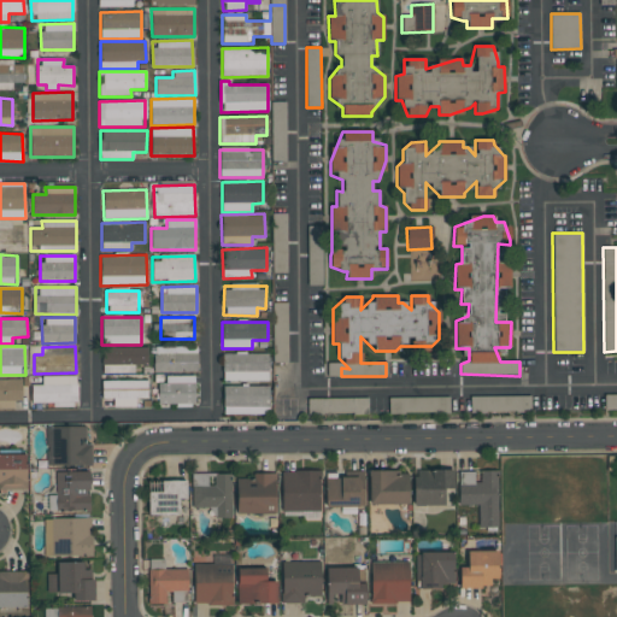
[(154,372),(198,372),(197,346),(153,347),(154,372)]
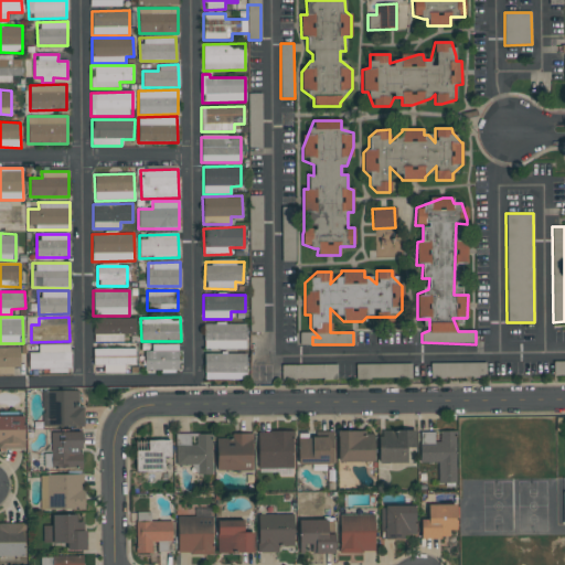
[(135,319),(93,319),(94,342),(123,342),(123,334),(135,334),(135,319)]
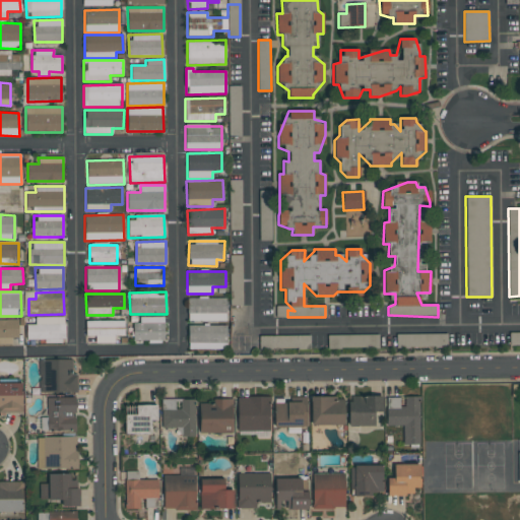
[(225,321),(225,298),(187,299),(188,322),(225,321)]
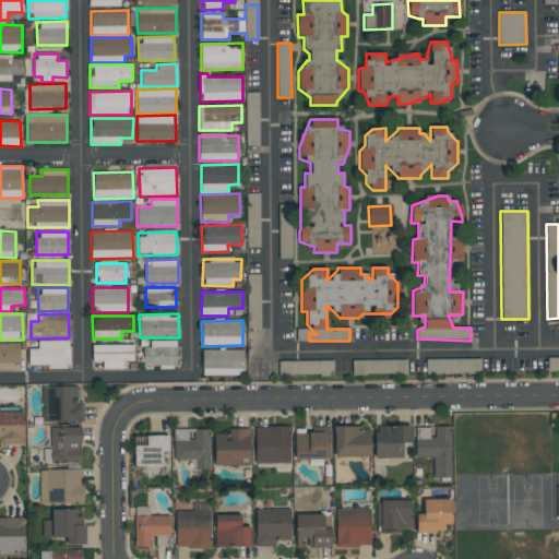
[(37,341),(37,349),(28,349),(28,367),(70,367),(70,341),(37,341)]
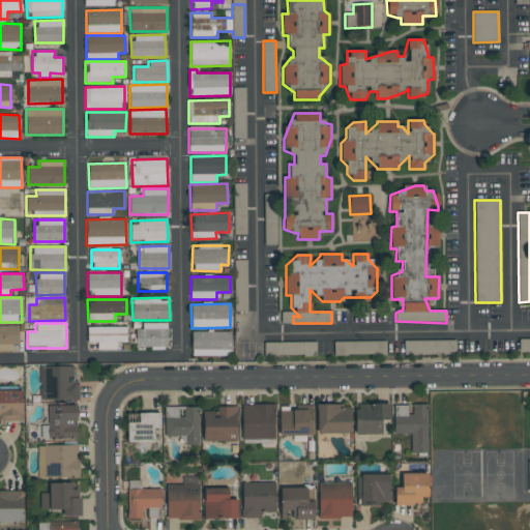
[(167,323),(143,323),(143,329),(136,329),(136,348),(167,347),(167,323)]
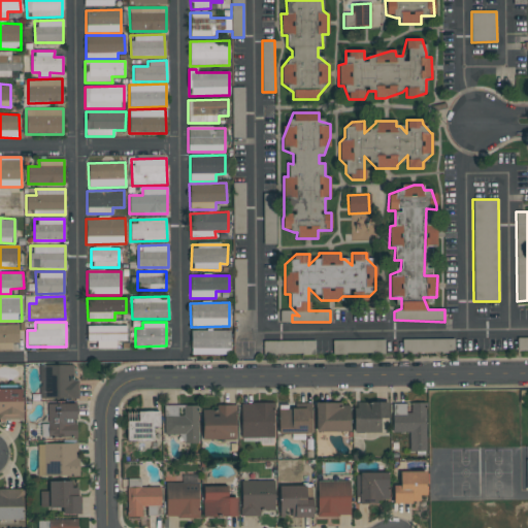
[(0,350),(12,350),(12,343),(19,343),(19,325),(0,324),(0,350)]
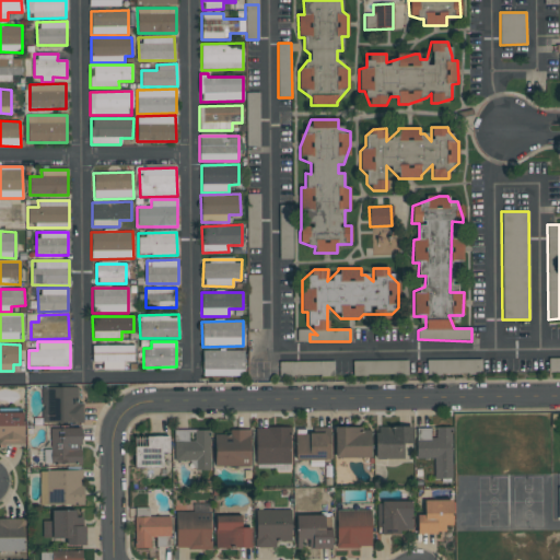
[(124,370),(124,362),(135,361),(133,346),(92,346),(92,371),(124,370)]
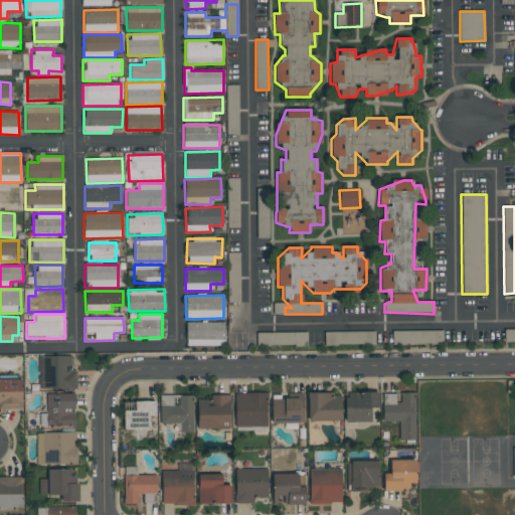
[(224,323),(186,322),(186,346),(224,346),(224,323)]
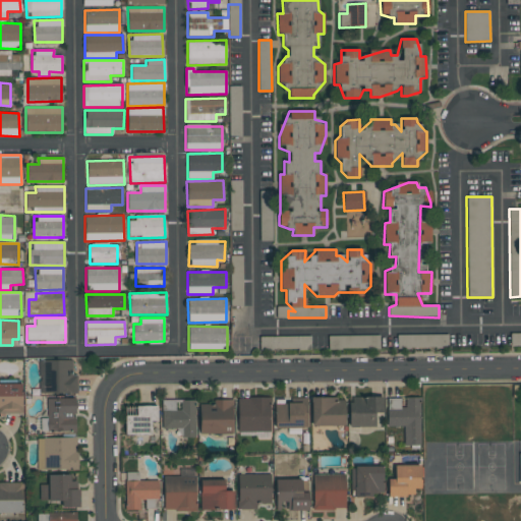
[(448,335),(397,335),(397,348),(449,348),(448,335)]
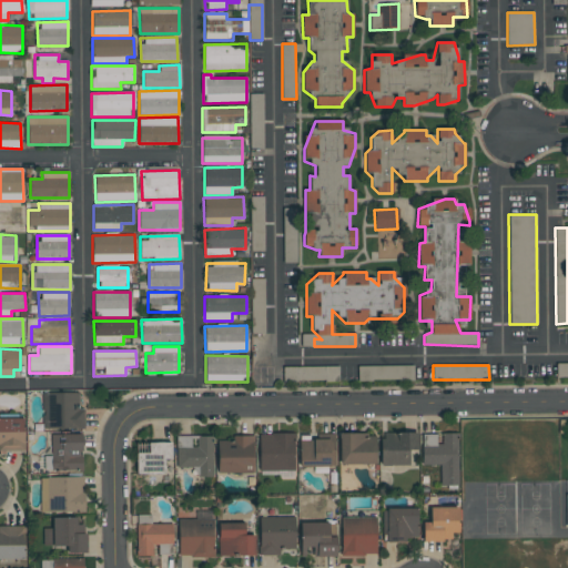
[(283,367),(283,382),(338,381),(338,366),(283,367)]
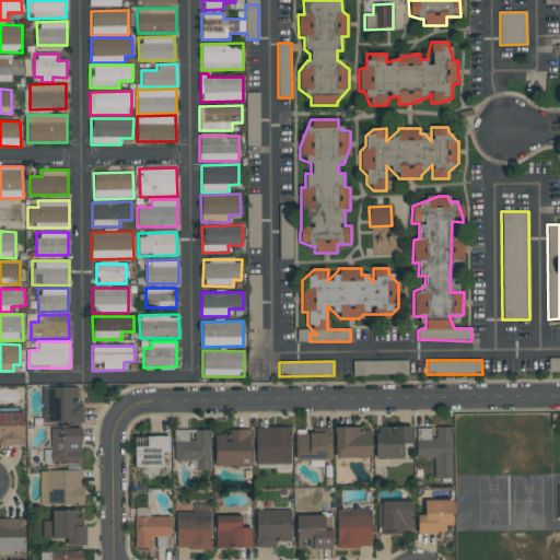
[(352,376),(408,375),(408,361),(352,362),(352,376)]
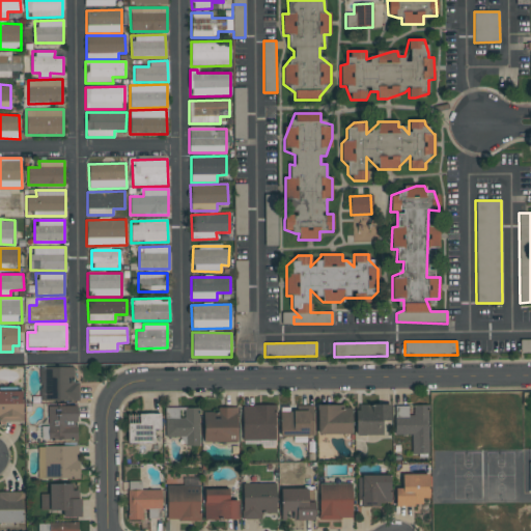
[(74,367),(39,367),(40,401),(79,401),(79,383),(74,383),(74,367)]
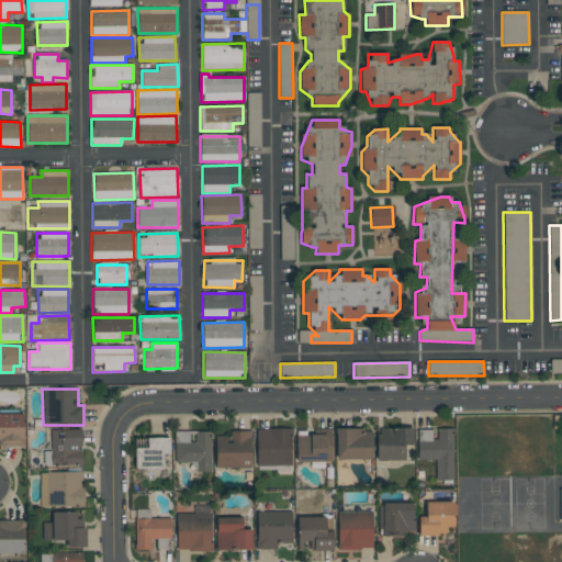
[(24,414),(0,414),(0,445),(24,445),(24,414)]
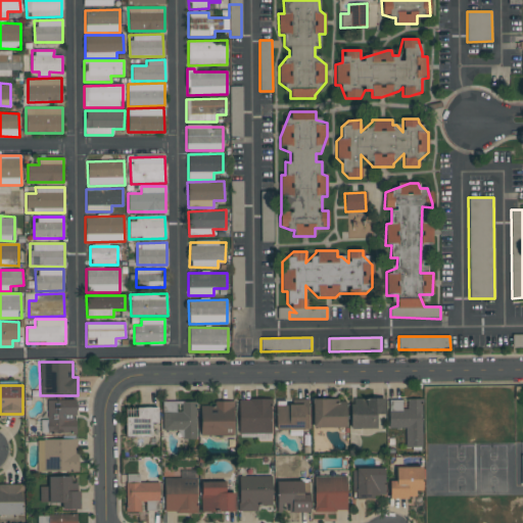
[(308,399),(285,398),(285,403),(276,403),(275,428),(307,430),(308,399)]
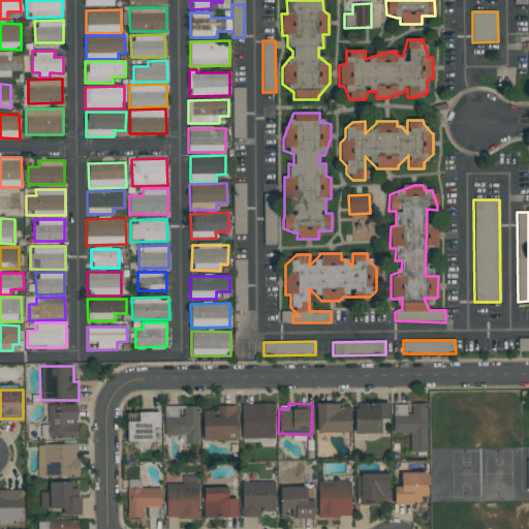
[(354,434),(381,434),(380,419),(390,419),(389,403),(353,404),(354,434)]
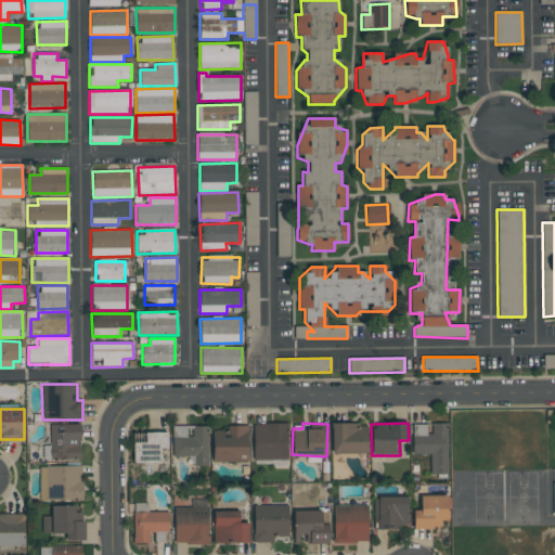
[(254,424),(254,461),(287,461),(287,424),(254,424)]
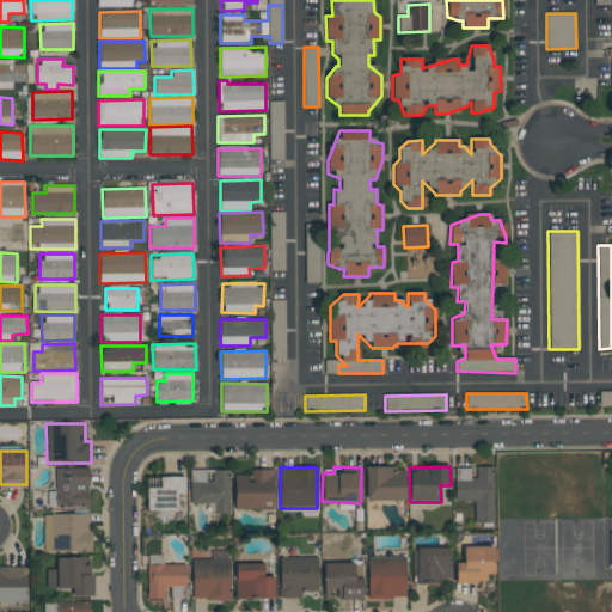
[(405,500),(405,471),(392,471),(392,467),(365,467),(366,501),(405,500)]
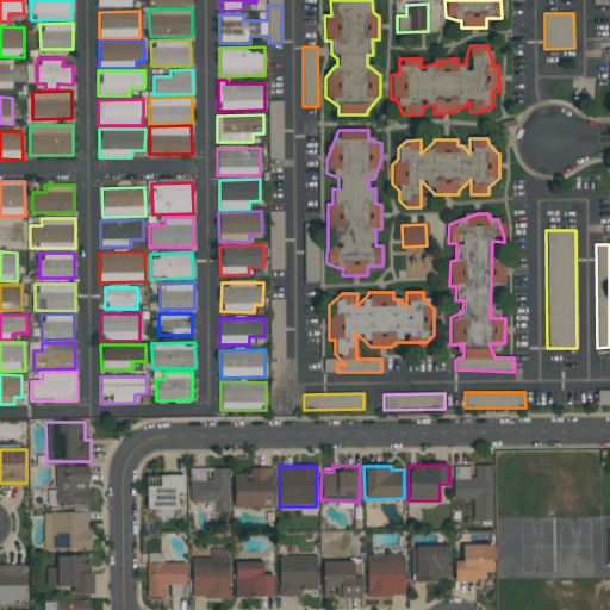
[(492,522),(492,466),(472,466),(453,466),(453,499),(472,499),(473,522),(492,522)]
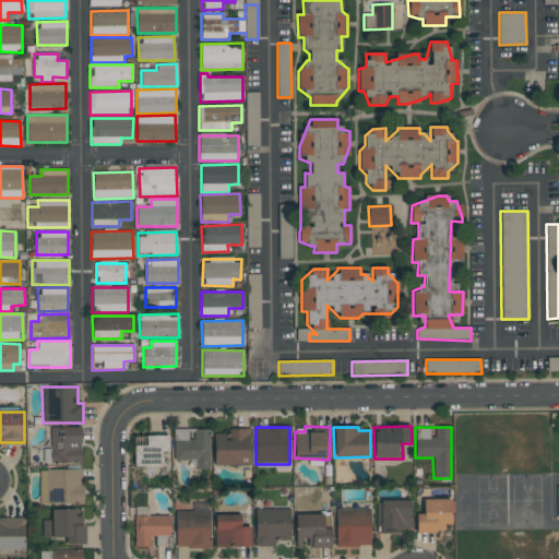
[(81,428),(50,428),(50,450),(44,450),(44,463),(81,463),(81,428)]
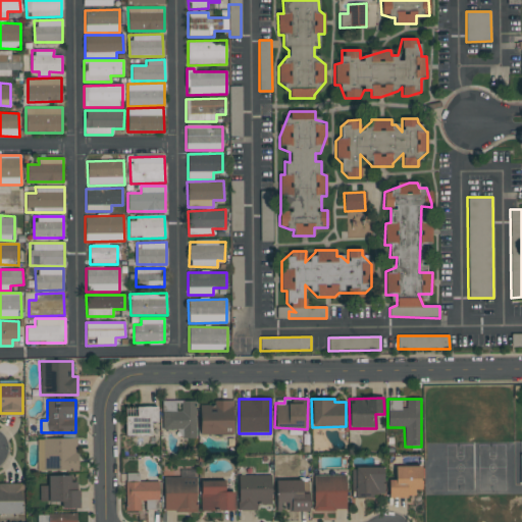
[(162,429),(183,429),(183,438),(196,438),(195,401),(162,402),(162,429)]
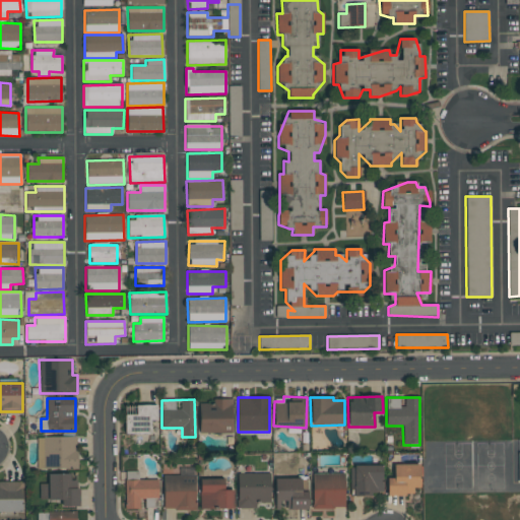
[(233,399),(213,399),(213,404),(199,404),(199,433),(233,433),(233,399)]
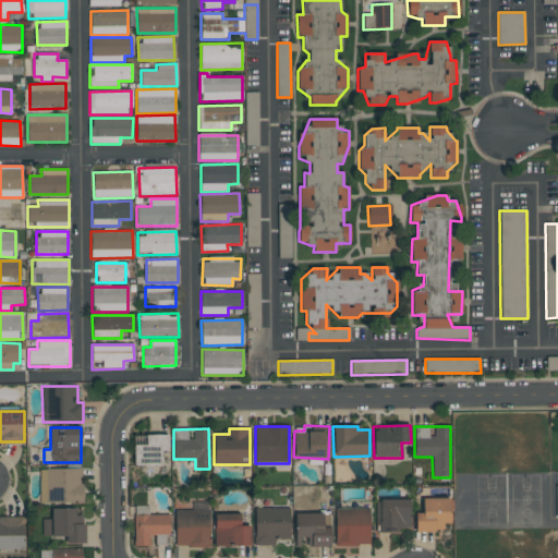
[(82,502),(81,469),(39,470),(39,504),(82,502)]
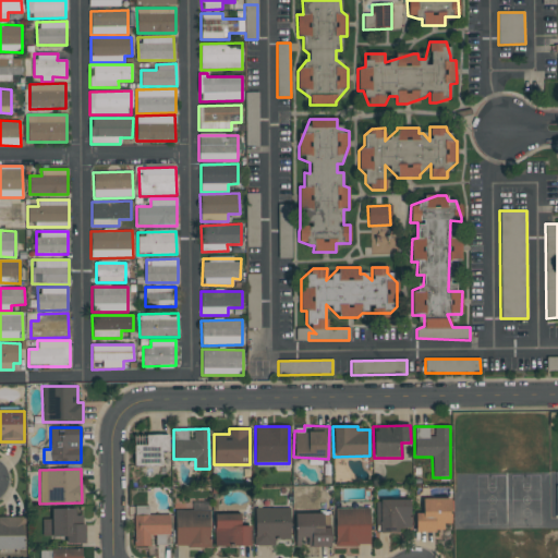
[(450,499),(422,499),(422,513),(415,513),(415,532),(444,532),(443,523),(450,523),(450,499)]
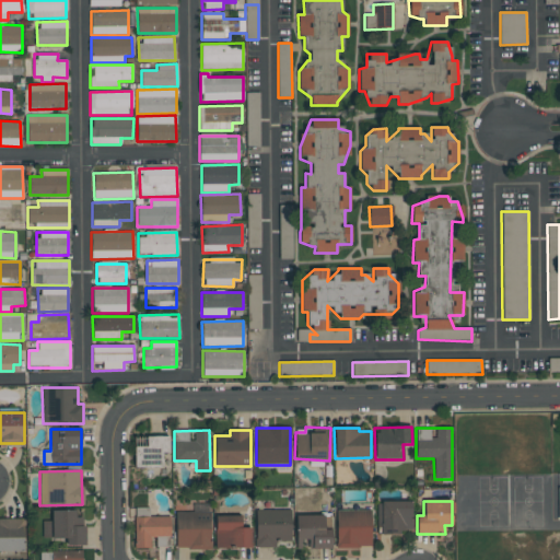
[(411,502),(377,502),(378,535),(400,535),(400,531),(412,531),(411,502)]
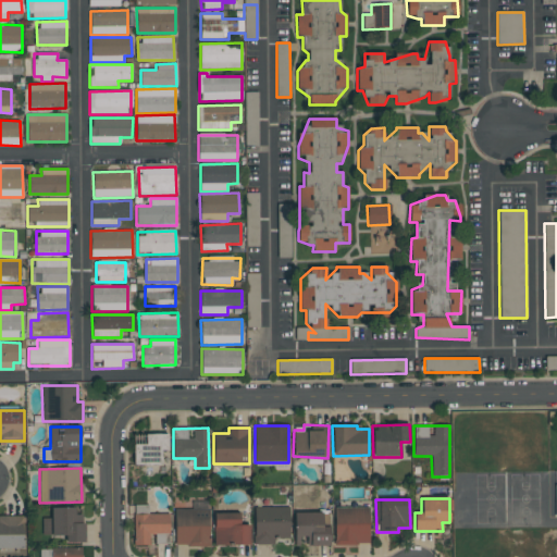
[(175,509),(175,547),(210,546),(209,500),(193,500),(193,509),(175,509)]
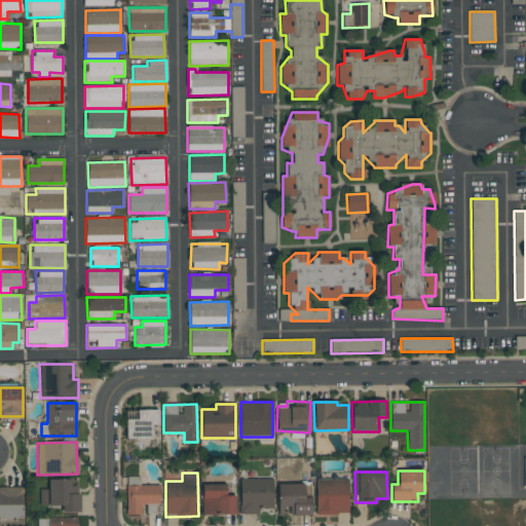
[(126,516),(142,515),(141,505),(146,505),(147,514),(160,513),(159,485),(140,486),(140,477),(126,477),(126,516)]
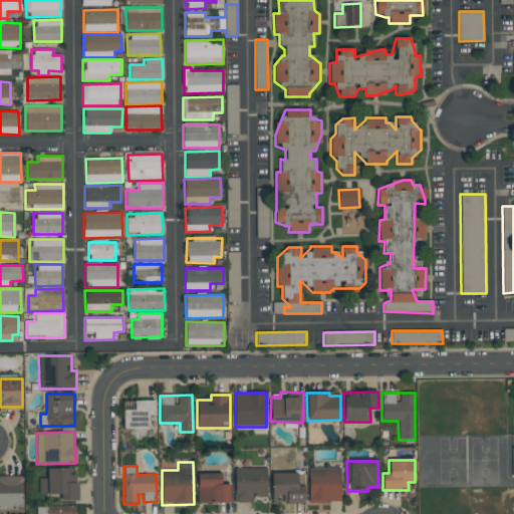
[(61,494),(61,501),(77,501),(76,468),(47,469),(47,478),(38,478),(39,494),(61,494)]
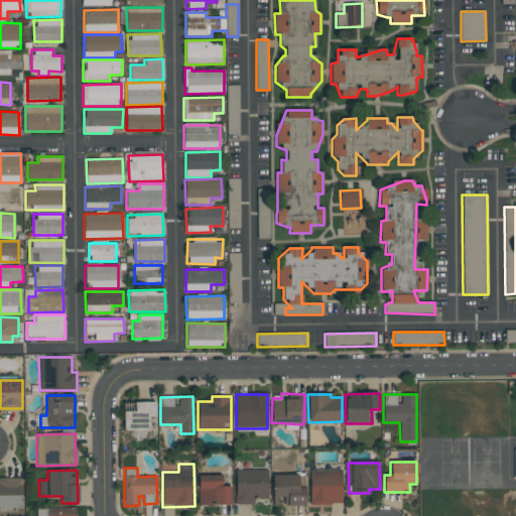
[(254,500),(268,499),(267,470),(235,471),(236,505),(254,504),(254,500)]
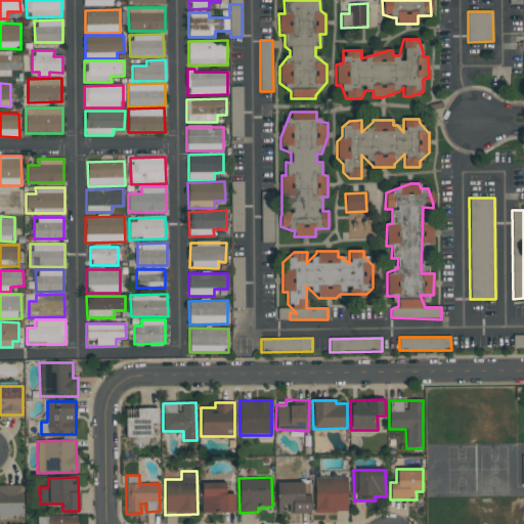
[(315,513),(347,513),(347,477),(314,478),(315,513)]
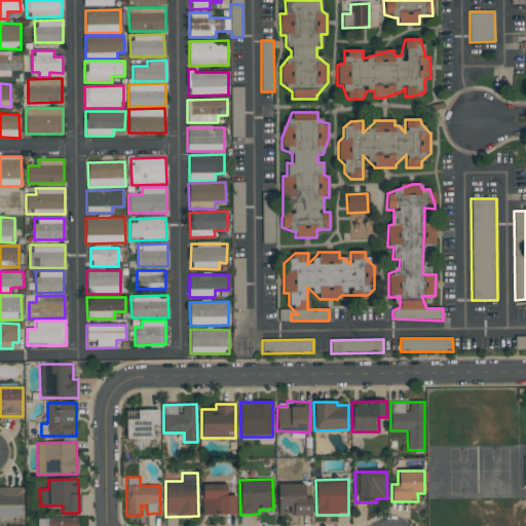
[(202,516),(236,515),(236,495),(227,496),(227,484),(201,485),(202,516)]
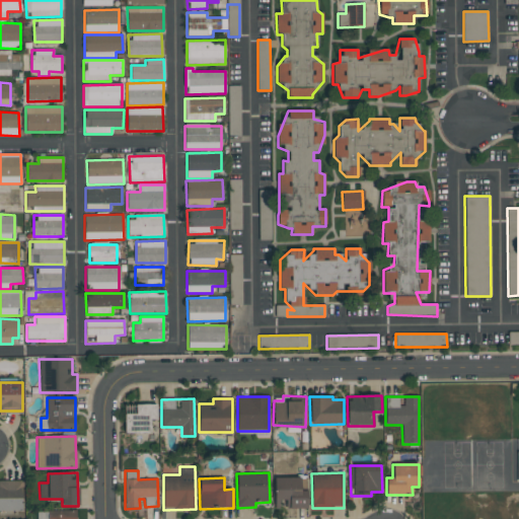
[(300,477),(275,478),(276,502),(285,501),(286,509),(307,509),(307,491),(301,491),(300,477)]
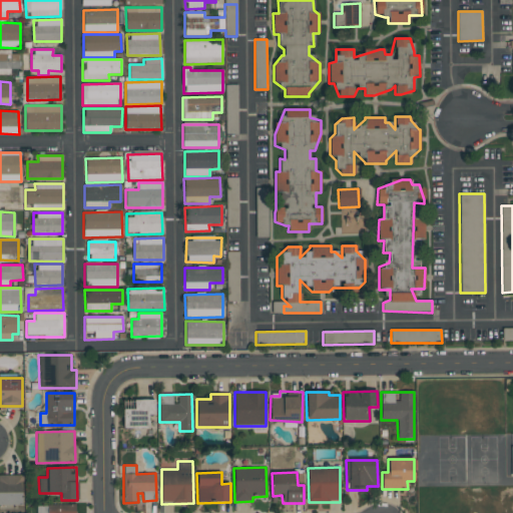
[(21,474),(0,475),(0,505),(22,505),(21,474)]
